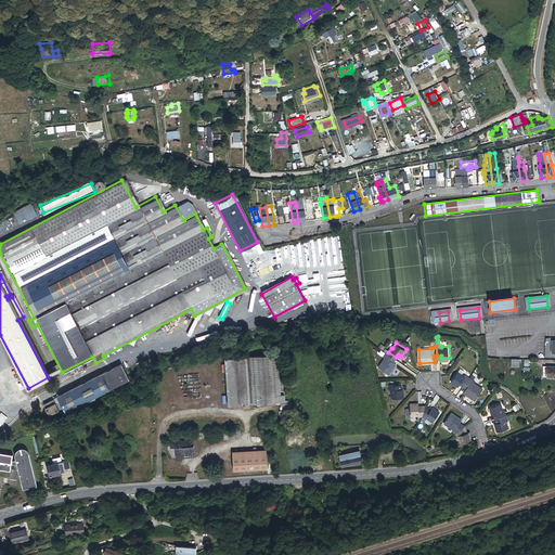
[(386,358),(379,368),(390,374),(397,363),(395,362),(394,361),(396,357),(388,352),(385,357),(386,358)]
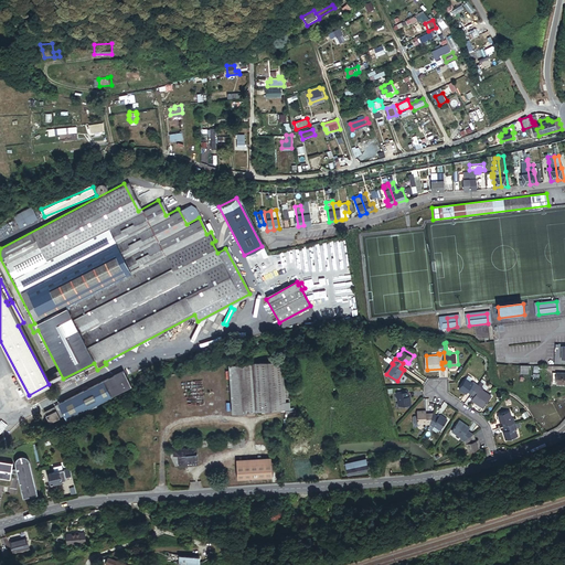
[(281,360),(227,361),(230,409),(290,408),(289,386),(283,387),(281,360)]
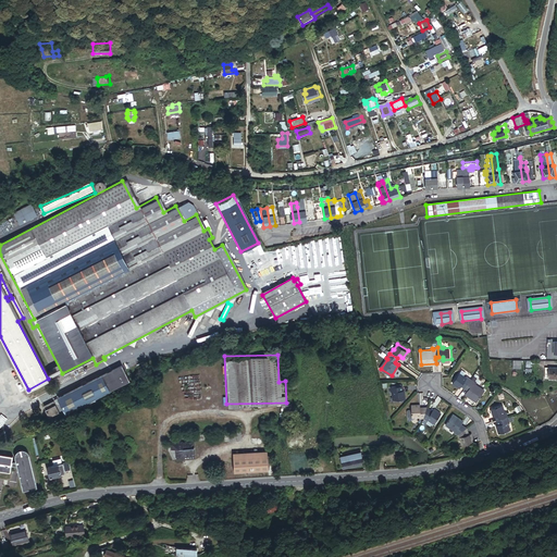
[(556,363),(544,364),(544,375),(556,374),(556,363)]
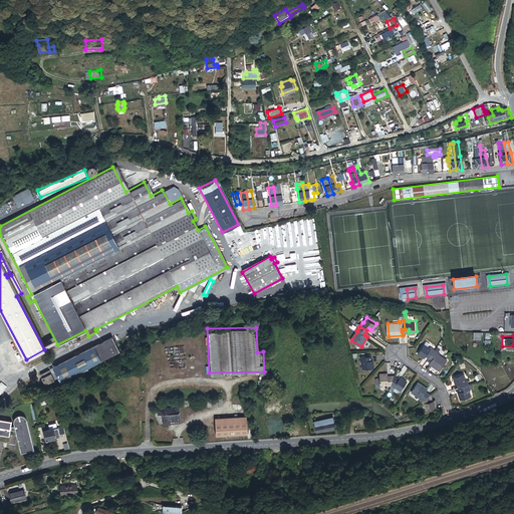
[(111,339),(51,369),(58,383),(73,376),(75,379),(93,370),(91,366),(118,353),(111,339)]
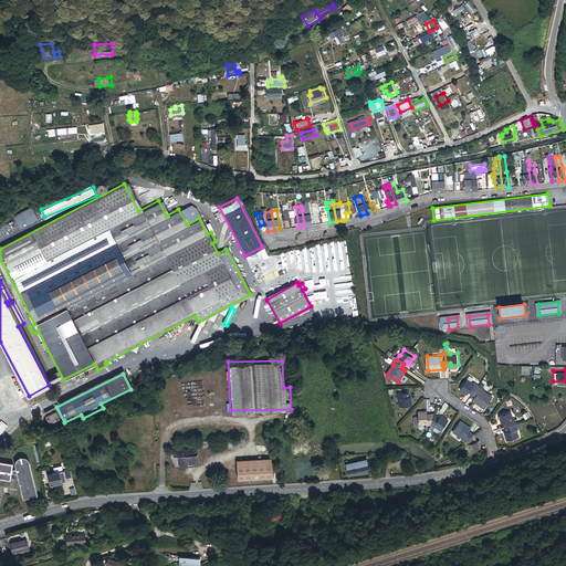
[(473,389),(475,391),(481,384),(480,383),(482,379),(480,377),(478,380),(477,380),(475,381),(470,377),(462,387),(470,392),(472,390),(473,389)]
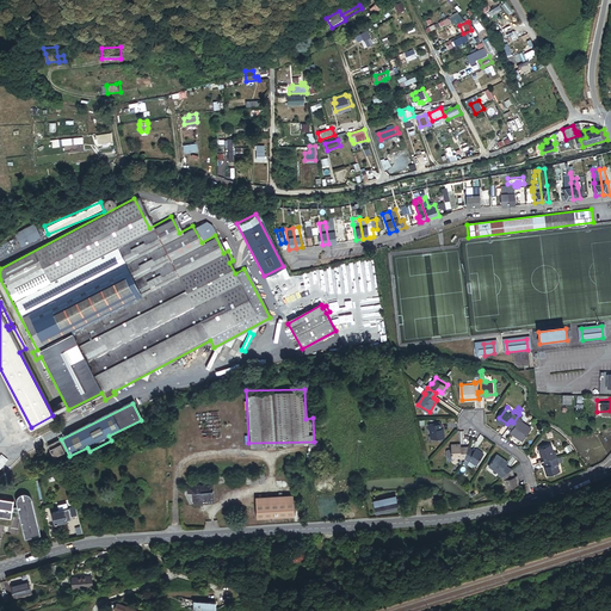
[(519,414),(513,423),(518,425),(517,426),(513,431),(526,439),(535,426),(524,419),(525,417),(524,417),(526,412),(524,411),(520,414),(519,414)]
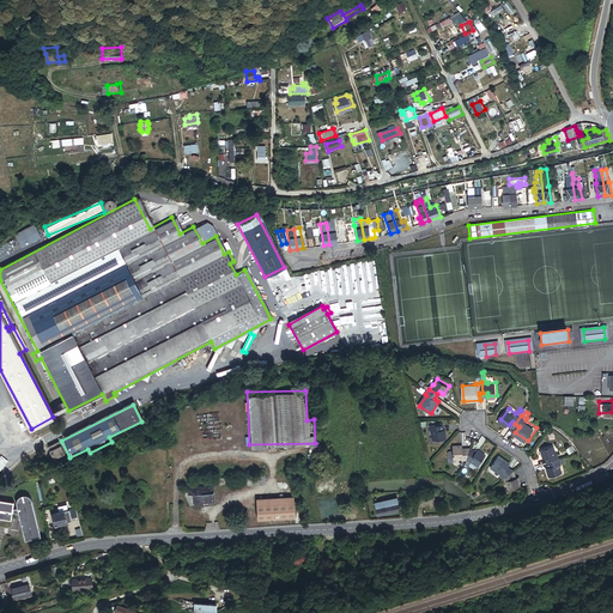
[(443,424),(432,424),(430,424),(430,431),(434,431),(435,439),(449,438),(449,428),(447,429),(444,429),(443,424)]
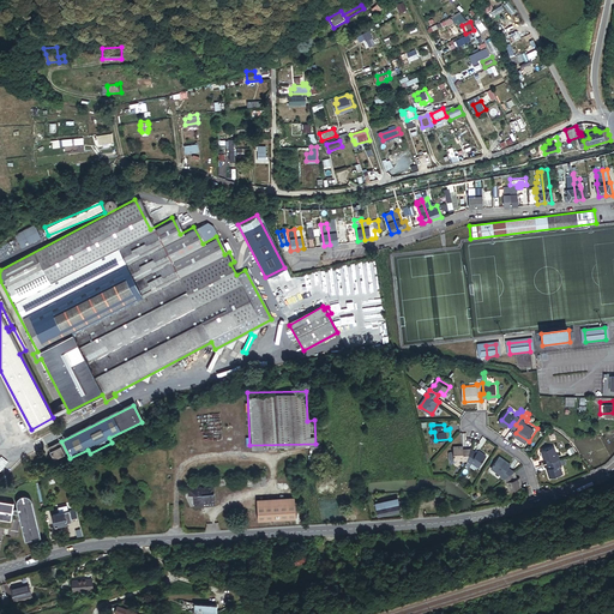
[(67,456),(60,443),(56,444),(64,458),(67,456)]
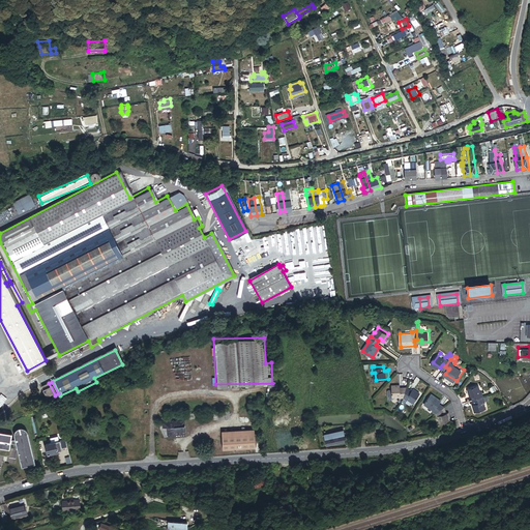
[(476,394),(477,398),(487,394),(484,390),(483,390),(481,383),(470,387),(473,395),(474,394),(476,394)]
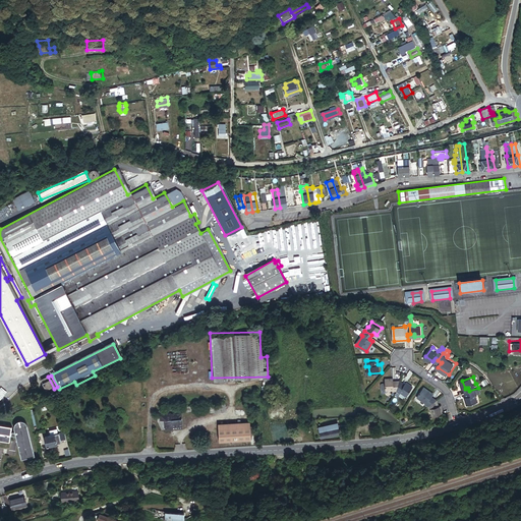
[(53,388),(48,378),(39,382),(44,392),(53,388)]
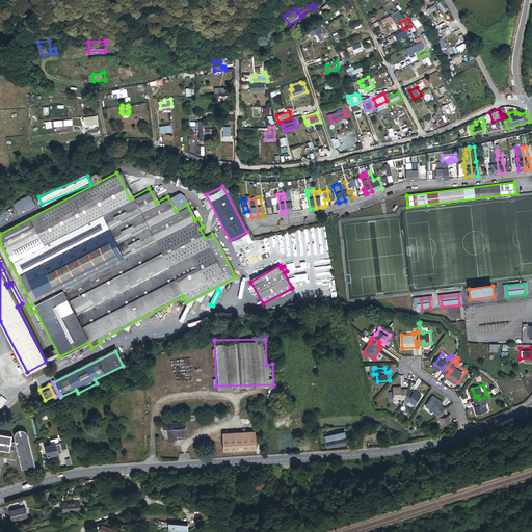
[(276,386),(267,386),(267,397),(277,396),(276,386)]
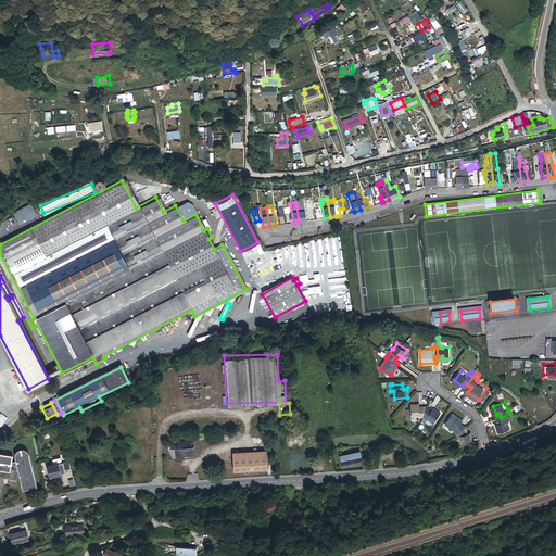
[(426,417),(428,406),(422,407),(422,405),(422,403),(413,403),(413,408),(409,408),(408,409),(409,414),(411,415),(414,415),(421,415),(421,417),(426,417)]
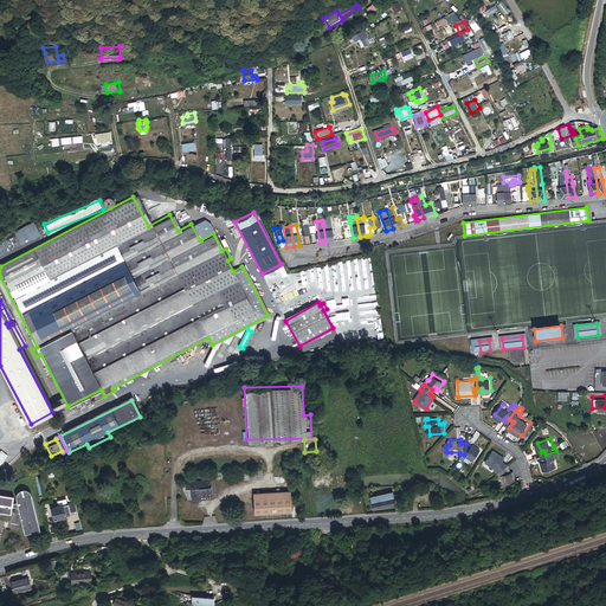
[(476,461),(483,449),(475,444),(474,445),(472,447),(466,443),(464,455),(468,457),(469,456),(476,461)]
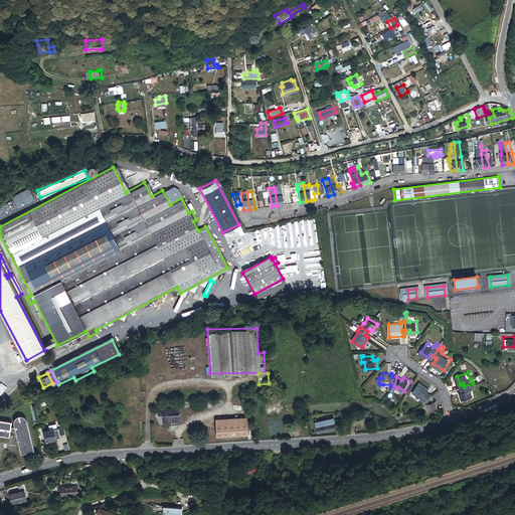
[(430,391),(432,388),(421,381),(414,391),(423,397),(422,399),(425,401),(434,395),(428,392),(430,391)]
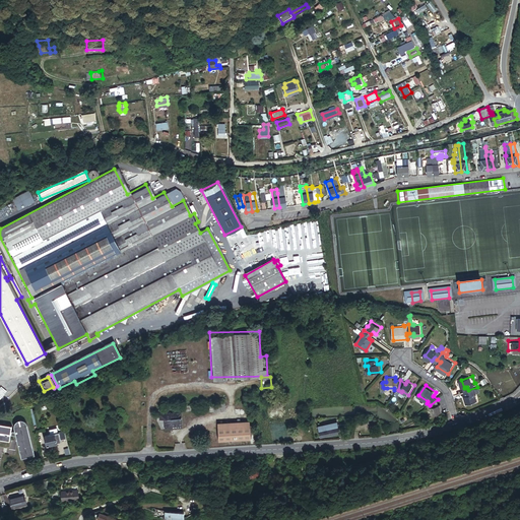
[(477,387),(468,390),(469,394),(467,395),(466,395),(469,403),(480,400),(477,393),(482,391),(481,387),(477,388),(477,387)]
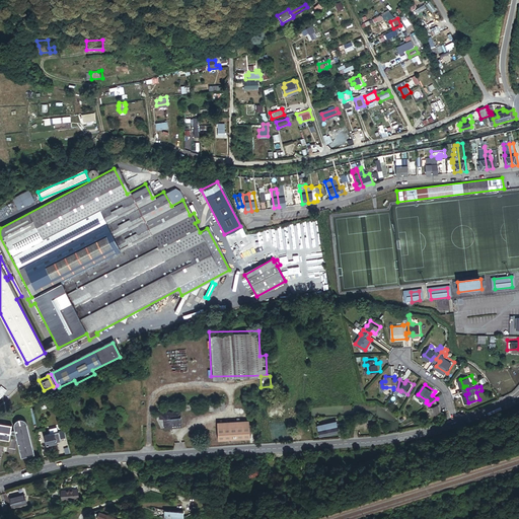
[(445,411),(442,402),(440,403),(439,404),(437,398),(429,404),(431,409),(432,408),(434,415),(445,411)]
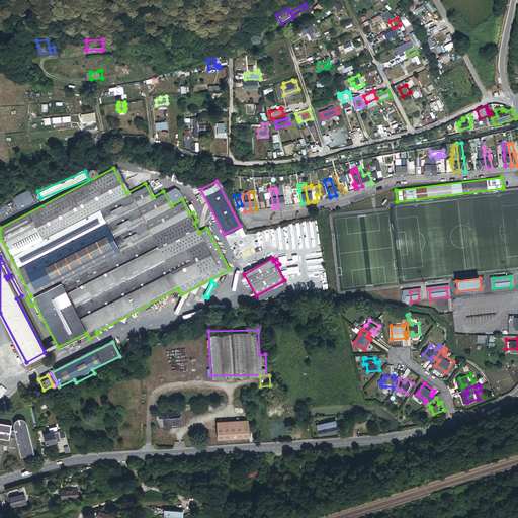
[(168,412),(156,413),(157,420),(162,420),(163,429),(169,429),(168,425),(179,423),(178,412),(168,413),(168,412)]
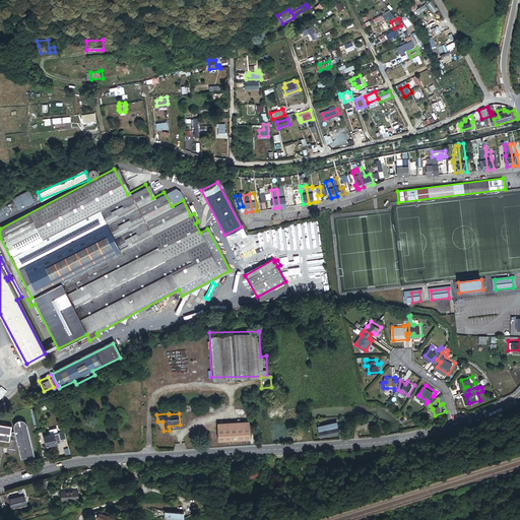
[(307,440),(337,433),(335,423),(330,424),(329,421),(326,421),(327,425),(298,432),(301,442),(308,441),(307,440)]
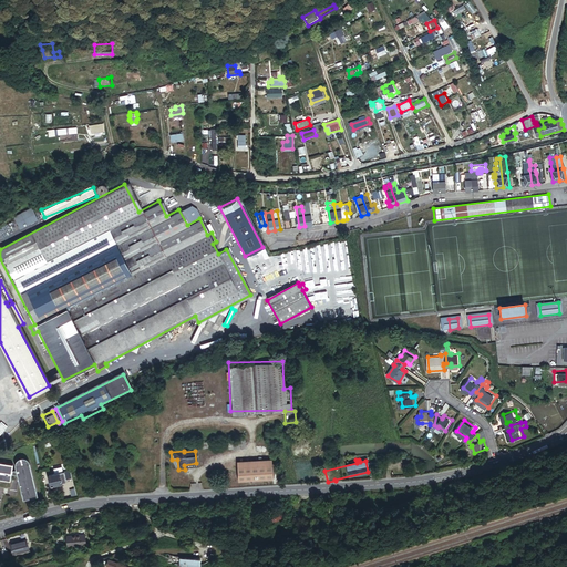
[(13,477),(20,504),(34,500),(27,467),(26,465),(24,464),(23,462),(21,461),(19,461),(18,461),(16,462),(13,463),(12,464),(11,466),(11,468),(11,471),(12,473),(8,473),(8,477),(13,477)]
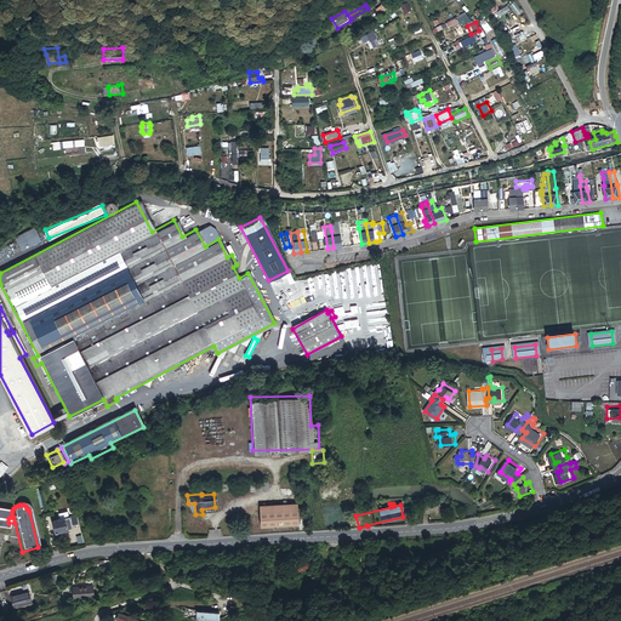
[(10,513),(0,511),(0,530),(7,531),(9,523),(9,518),(10,513)]
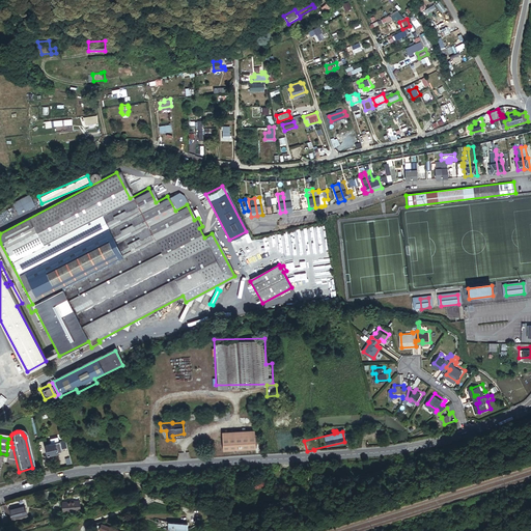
[(254,437),(221,439),(222,452),(255,449),(254,437)]
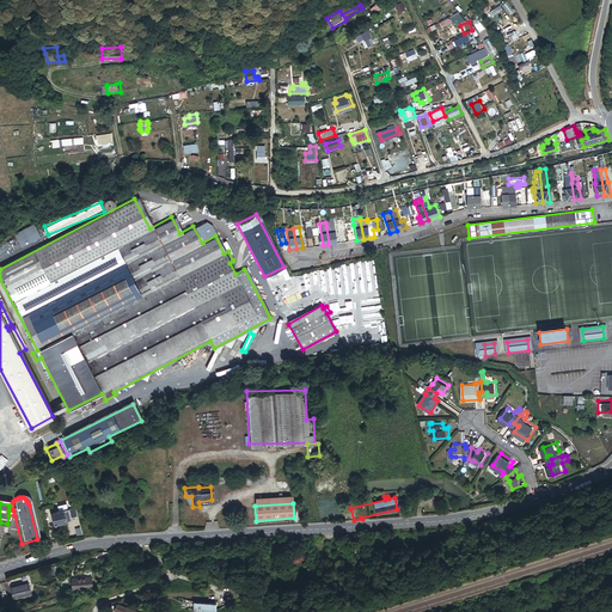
[(68,521),(75,520),(73,510),(65,513),(63,507),(56,509),(56,510),(56,514),(49,516),(51,528),(68,524),(68,521)]
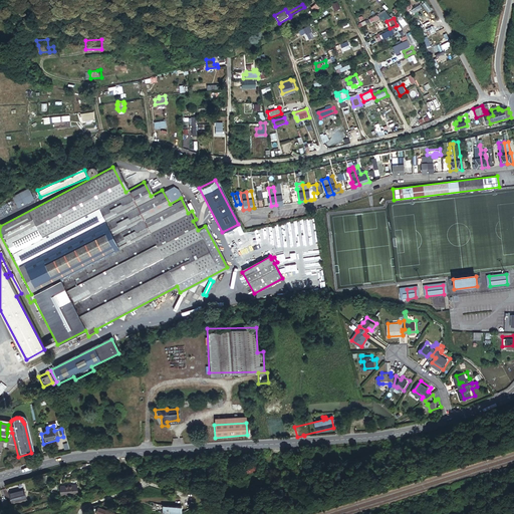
[(297,453),(286,455),(288,462),(298,460),(297,453)]
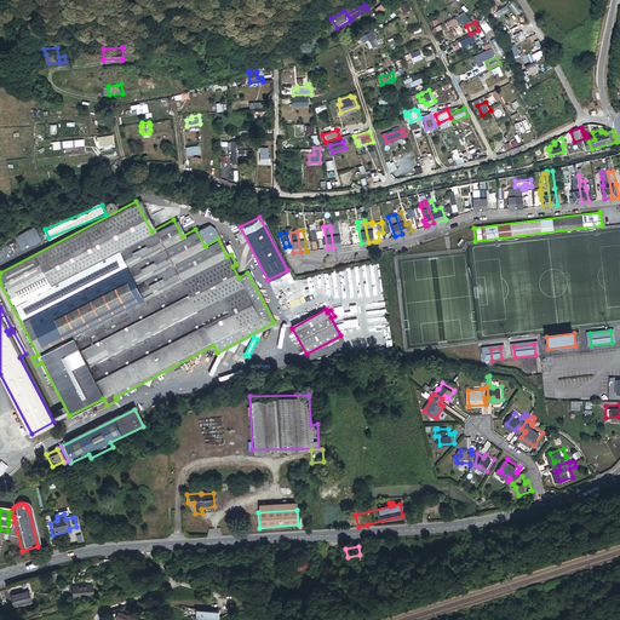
[(299,570),(297,561),(279,566),(280,575),(299,570)]
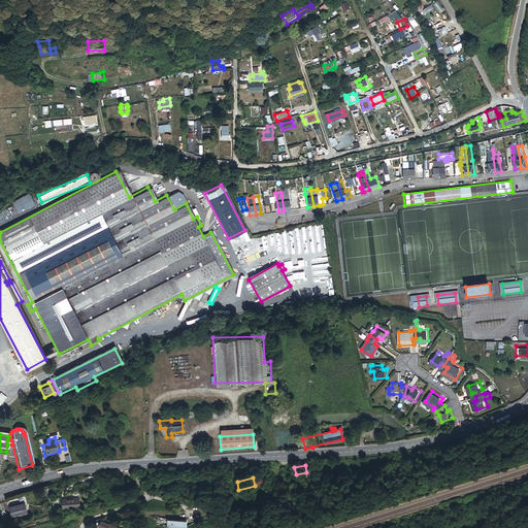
[(81,500),(61,503),(63,515),(84,512),(81,500)]
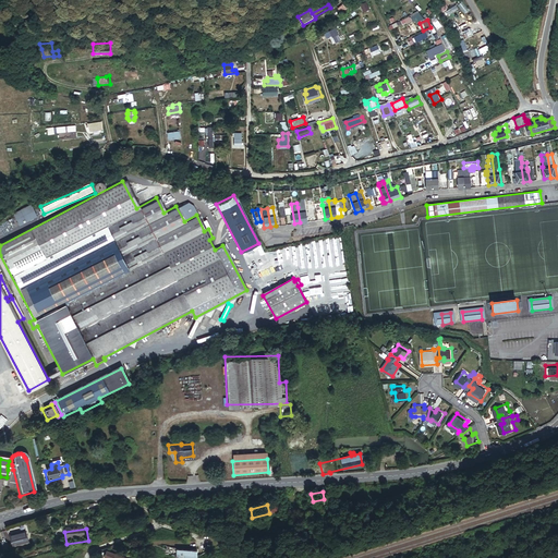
[(17,538),(0,542),(0,545),(1,554),(20,550),(17,538)]
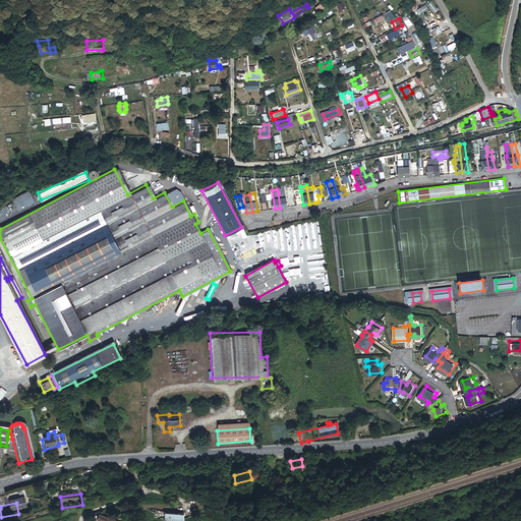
[(183,520),(184,514),(165,512),(164,520),(183,520)]
